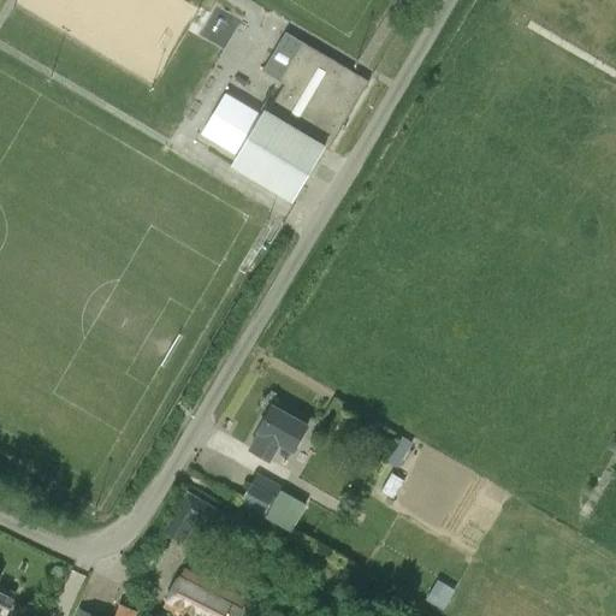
[(302,42),(279,82),(284,84),(268,113),(264,111),(234,163),(292,197),(323,146),(329,149),(368,81),(302,42)]
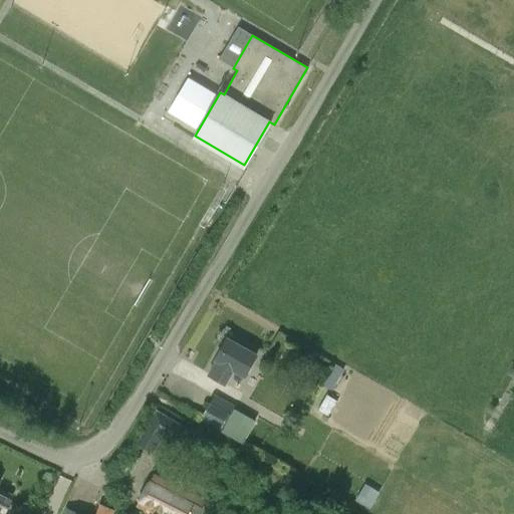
[(206,375),(225,386),(234,370),(245,376),(257,354),(226,337),(206,375)]
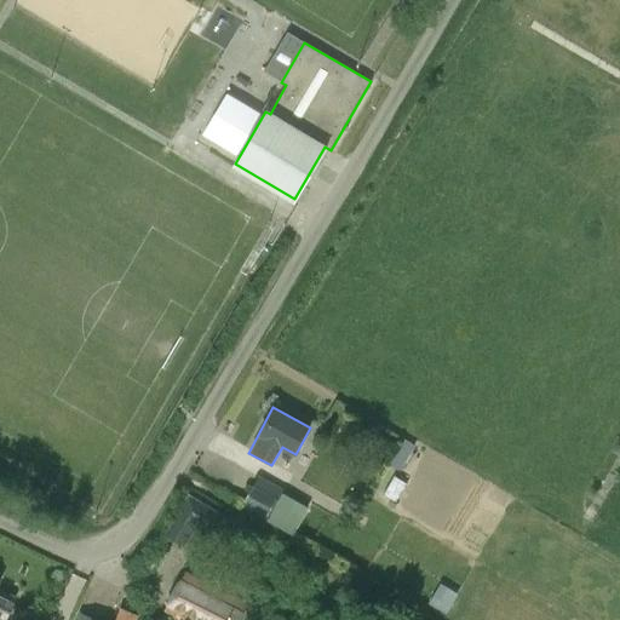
[(282,493),(283,491),(259,476),(241,507),(265,521),(293,535),(309,507),(282,493)]
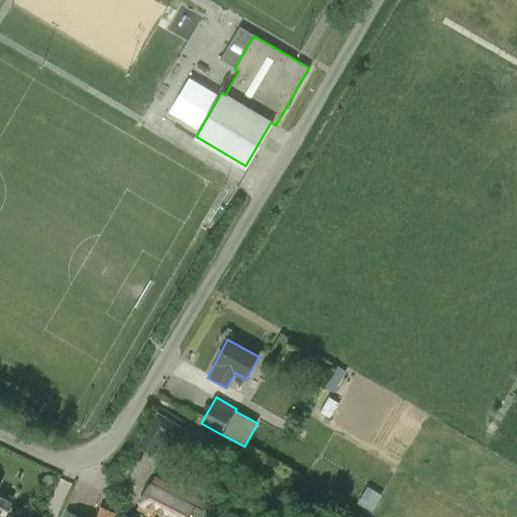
[(330,419),(339,403),(328,397),(319,413),(330,419)]
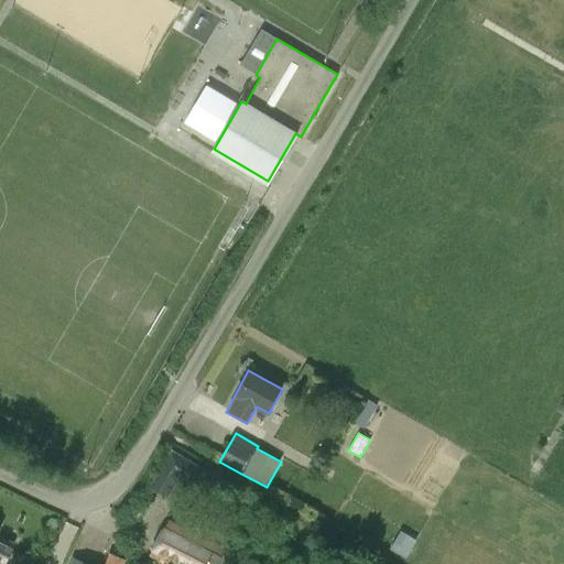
[(194,488),(205,470),(172,448),(150,486),(167,497),(179,478),(194,488)]
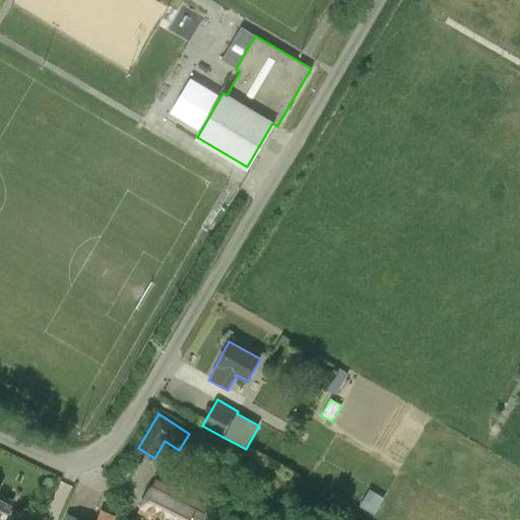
[(138,513),(150,519),(200,519),(208,507),(154,479),(138,513)]
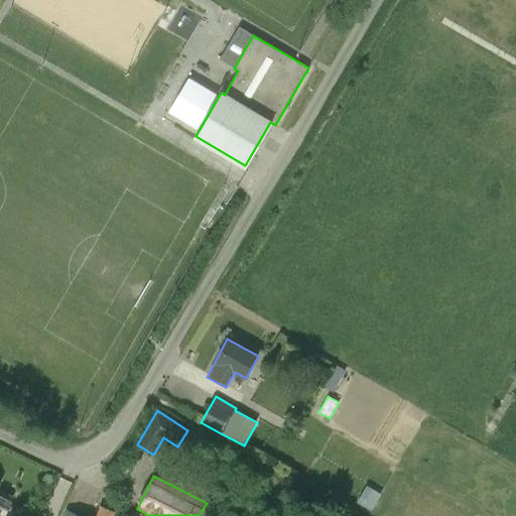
[(374,510),(382,496),(368,488),(360,502),(374,510)]
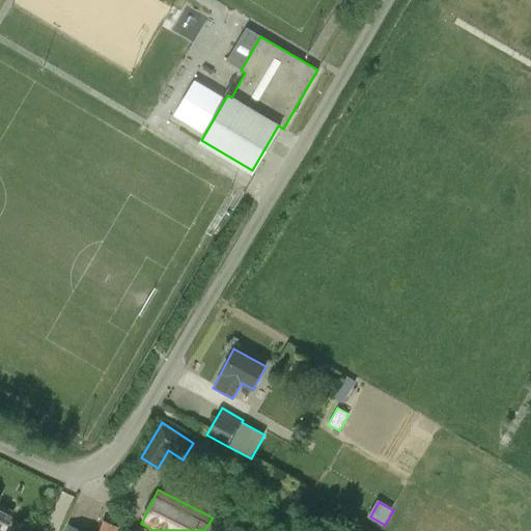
[(0,530),(3,530),(12,511),(0,505),(0,530)]
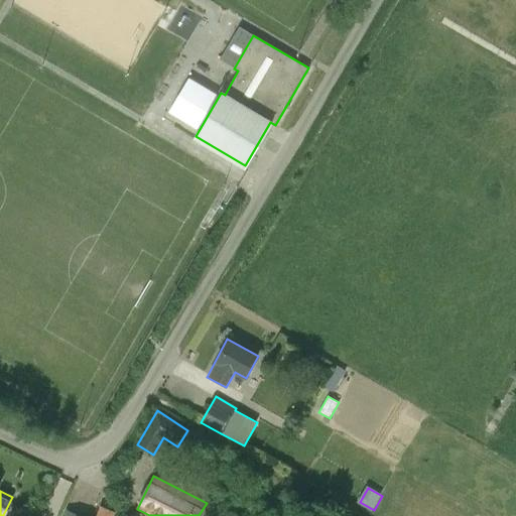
[(67,511),(65,515),(113,515),(115,512),(101,506),(97,515),(79,515),(75,514),(67,511)]
